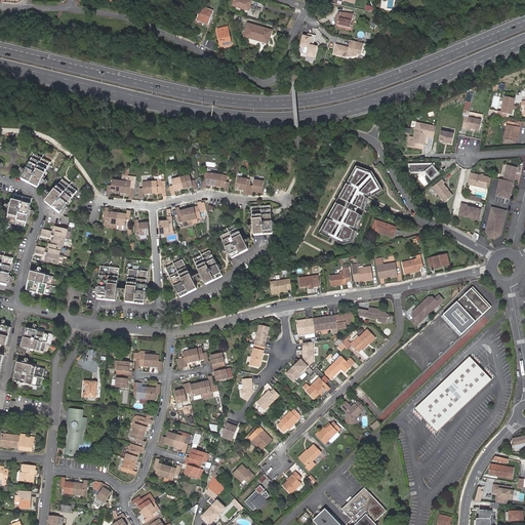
[(253,3),(242,0),(236,0),(234,8),(250,12),(253,3)]
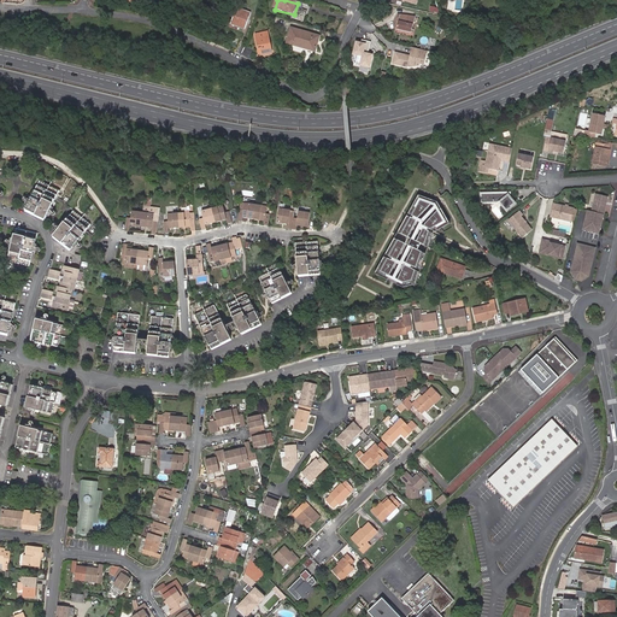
[(254,17),(241,10),(233,25),(247,33),(254,17)]
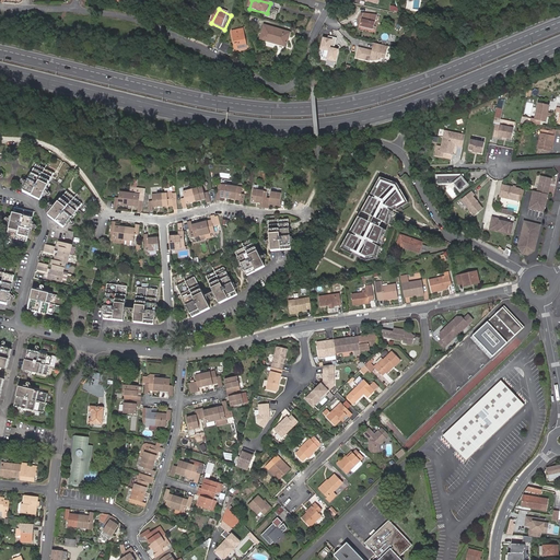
[(377,15),(361,12),(360,19),(361,19),(360,26),(375,28),(377,15)]
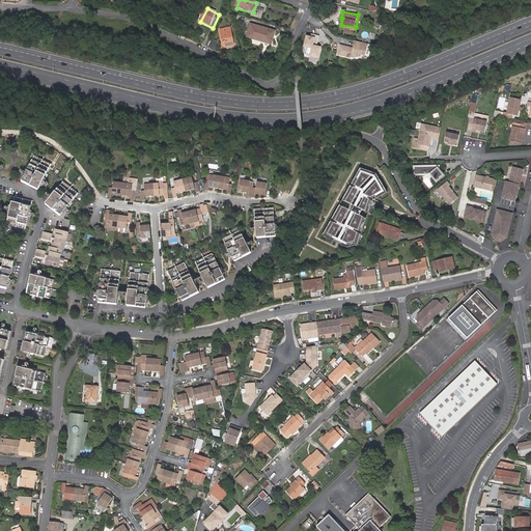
[(277,31),(253,26),(250,39),(275,45),(277,31)]
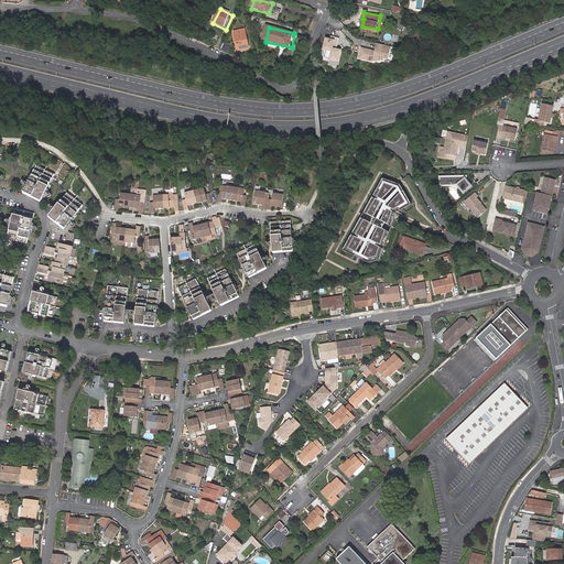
[(246,32),(236,34),(240,52),(250,50),(246,32)]
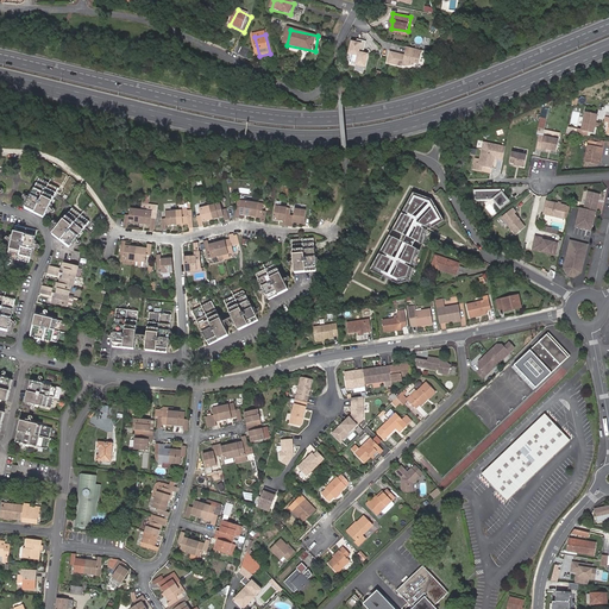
[(368,41),(358,38),(358,42),(353,41),(351,52),(352,52),(355,56),(353,61),(358,62),(358,63),(368,66),(370,52),(364,51),(364,49),(365,49),(368,41)]
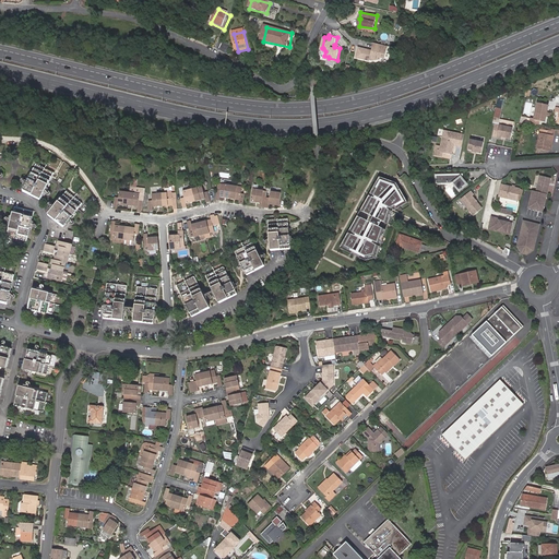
[(382,43),(376,40),(373,49),(371,49),(371,48),(360,46),(357,56),(370,59),(370,58),(373,58),(377,58),(377,56),(380,56),(382,43)]
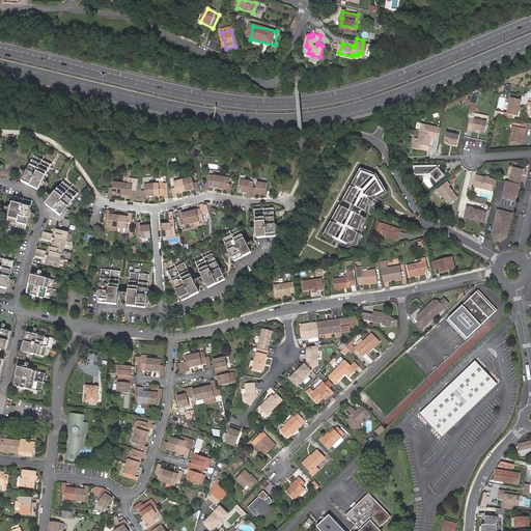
[(219,45),(211,42),(206,49),(215,53),(219,45)]
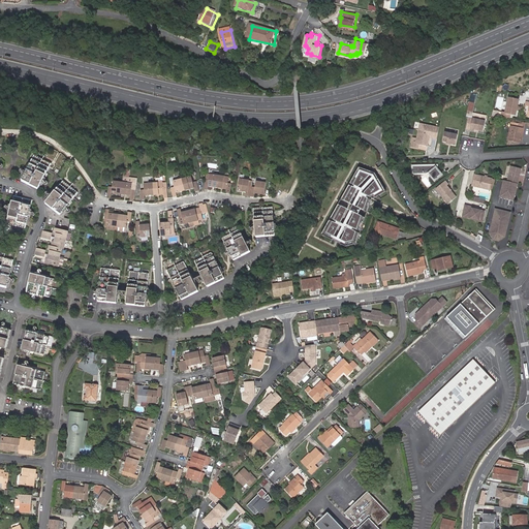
[(520,99),(508,97),(505,113),(505,114),(511,115),(517,116),(520,99)]
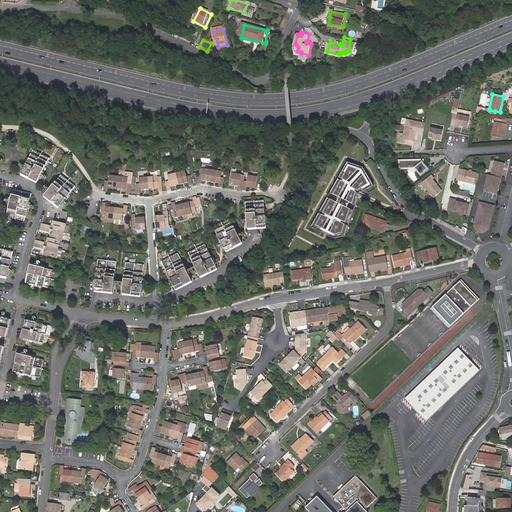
[(471,117),(455,114),(453,125),(461,126),(461,125),(469,127),(471,117)]
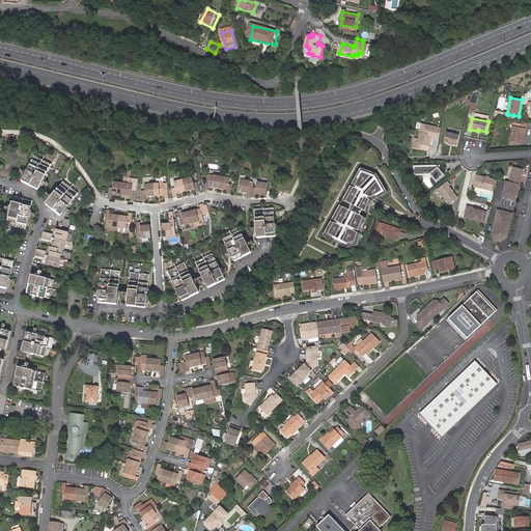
[(527,124),(525,123),(514,121),(513,124),(510,142),(521,145),(522,140),(524,141),(527,124)]
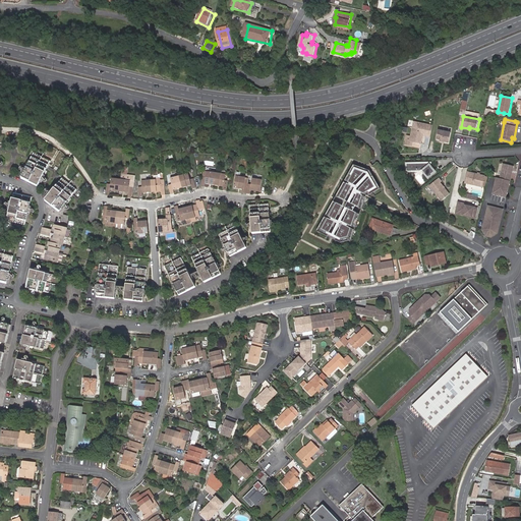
[(430,125),(412,121),(408,141),(404,140),(403,145),(410,146),(411,142),(417,143),(419,143),(421,135),(428,136),(430,125)]
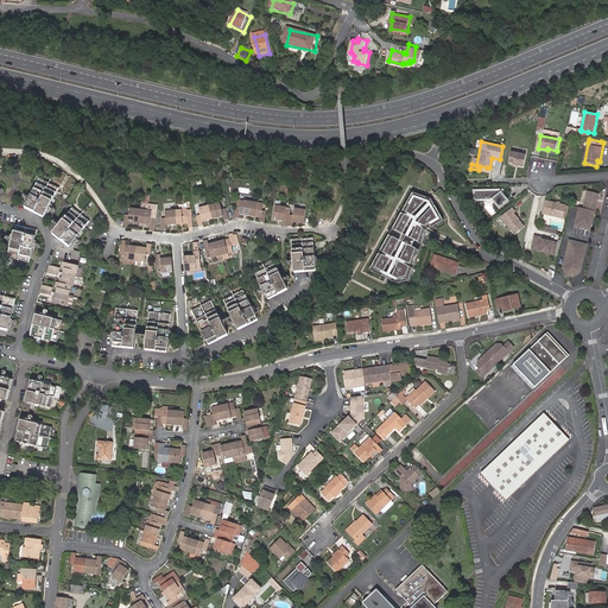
[(524,156),(510,152),(507,163),(512,164),(511,165),(511,166),(515,168),(517,166),(521,168),(524,156)]
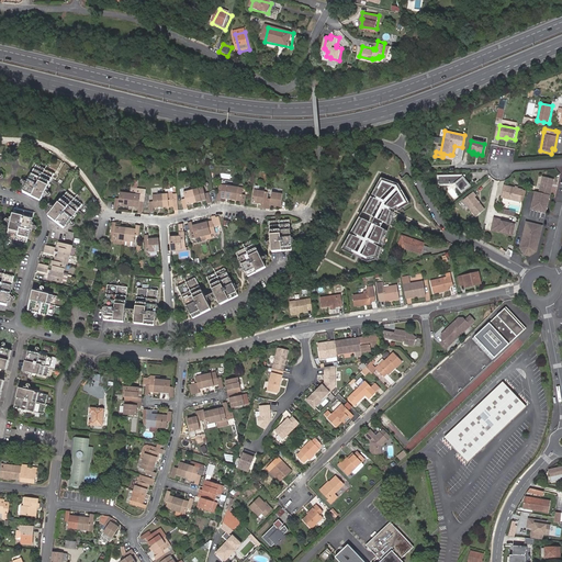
[(54,172),(36,164),(32,171),(22,191),(41,200),(54,172)]
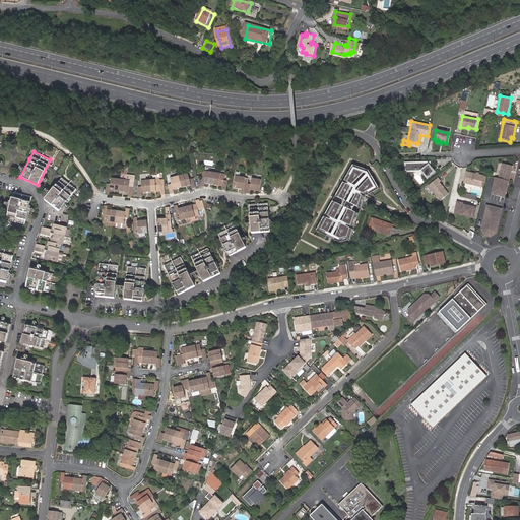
[(425,164),(406,164),(407,173),(420,173),(426,179),(430,176),(429,175),(432,172),(425,164)]
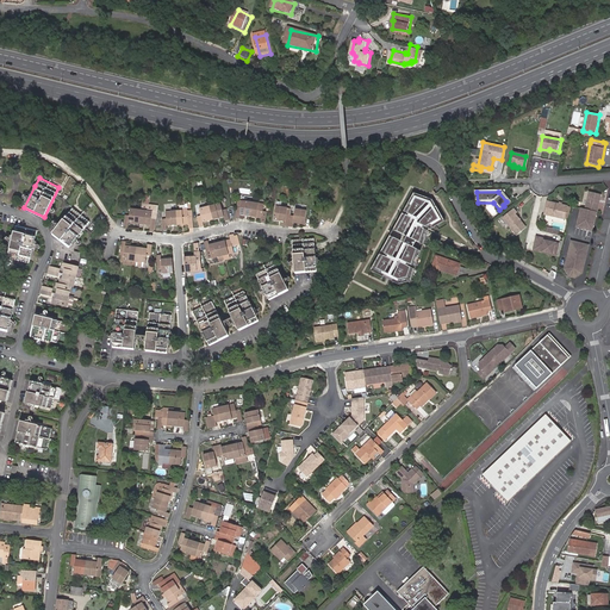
[(433,199),(415,193),(372,271),(399,282),(411,280),(428,230),(446,221),(433,199)]
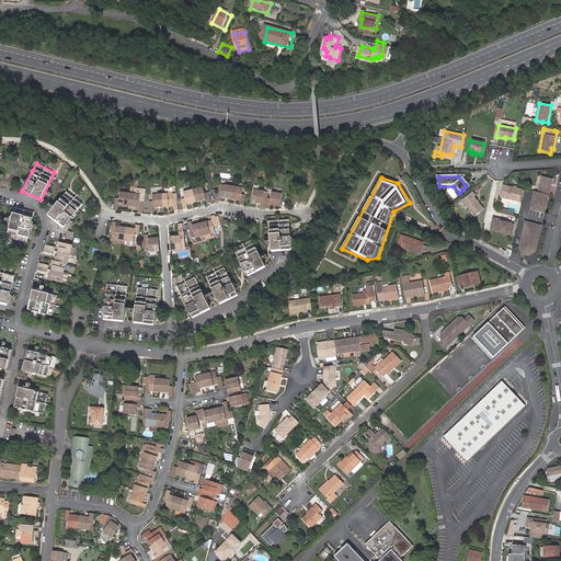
[(542,178),(539,194),(549,196),(550,196),(553,180),(542,178)]
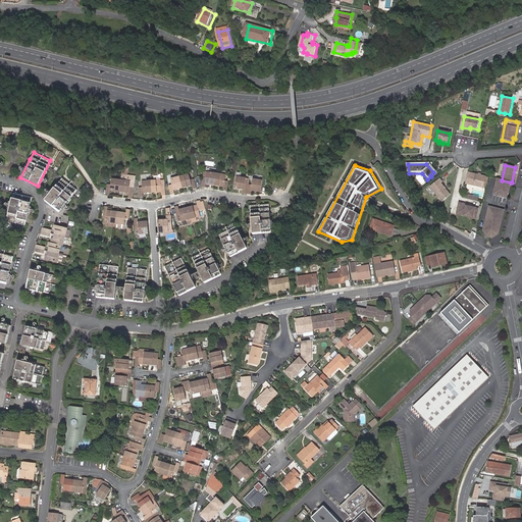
[(203,176),(201,187),(205,187),(205,184),(214,185),(216,172),(207,171),(206,177),(203,176)]
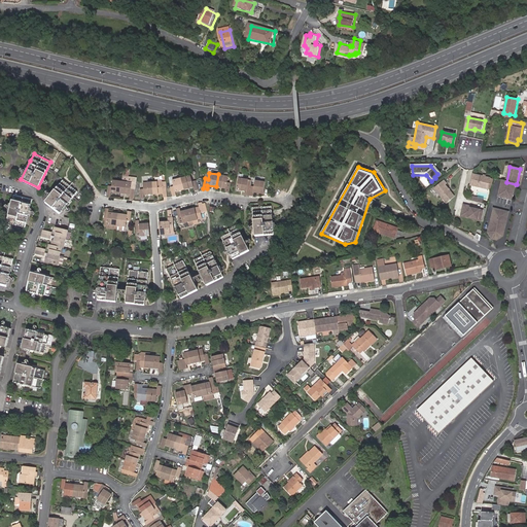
[(218,174),(216,186),(225,188),(225,191),(229,191),(231,182),(226,182),(227,176),(218,174)]
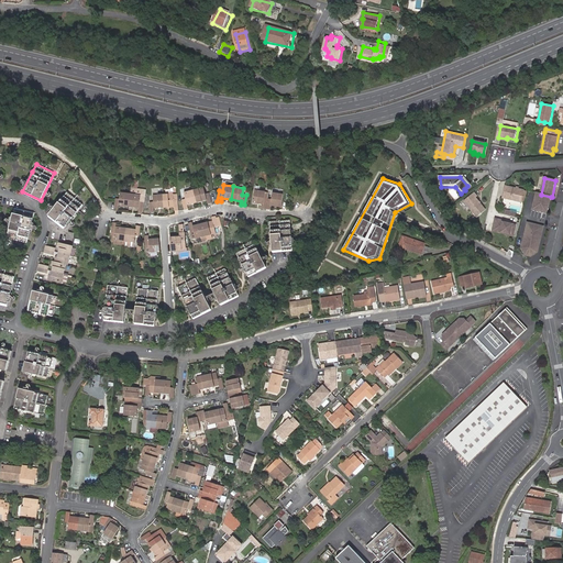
[(194,189),(197,202),(207,200),(208,203),(212,202),(209,192),(206,194),(203,187),(194,189)]
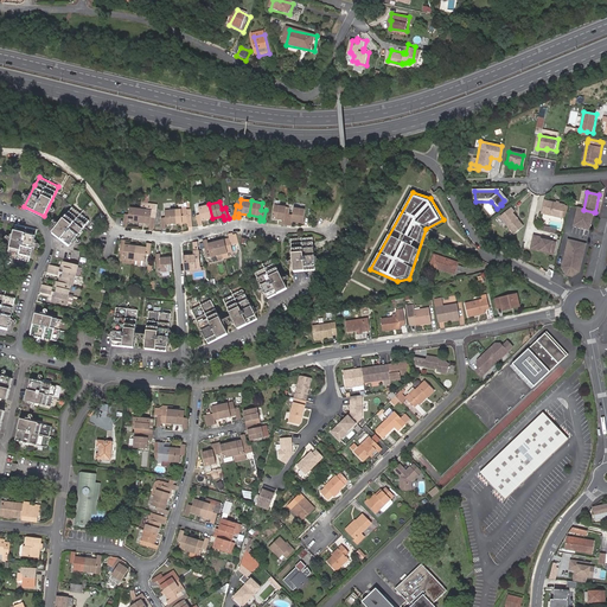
[(560,218),(563,206),(543,202),(540,213),(560,218)]
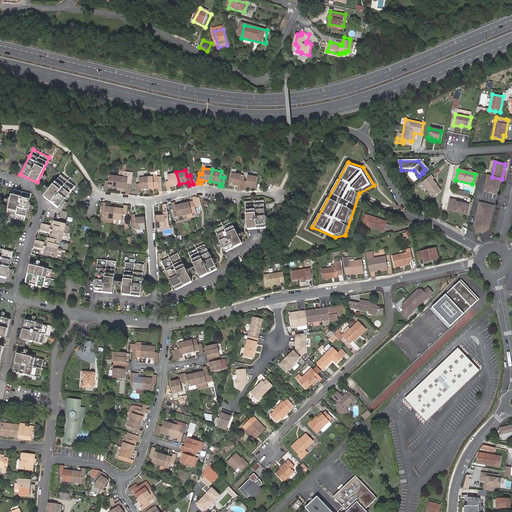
[(125,171),(120,171),(119,176),(128,177),(127,183),(131,184),(133,172),(125,171)]
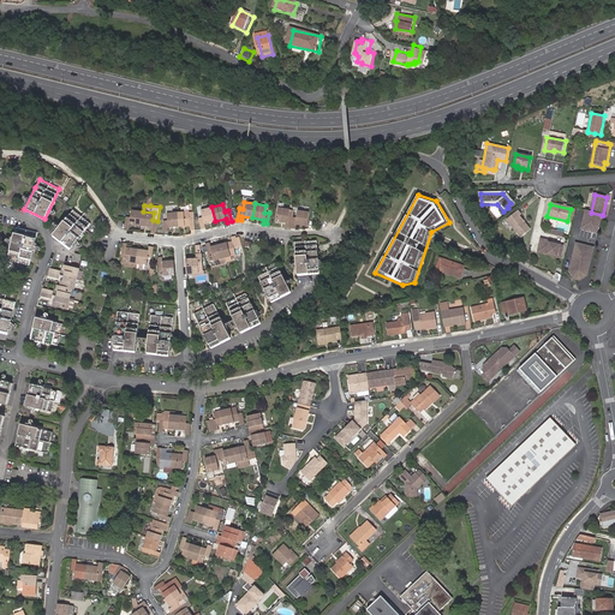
[(204,224),(215,221),(212,207),(201,210),(203,216),(198,218),(201,228),(206,228),(204,224)]
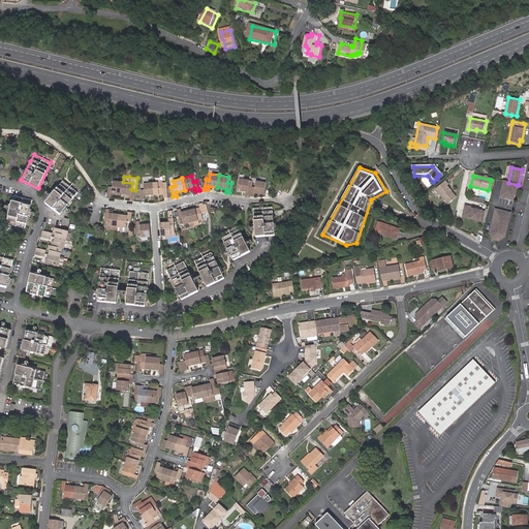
[(247,195),(250,195),(251,186),(248,185),(249,180),(240,178),(238,190),(247,192),(247,195)]
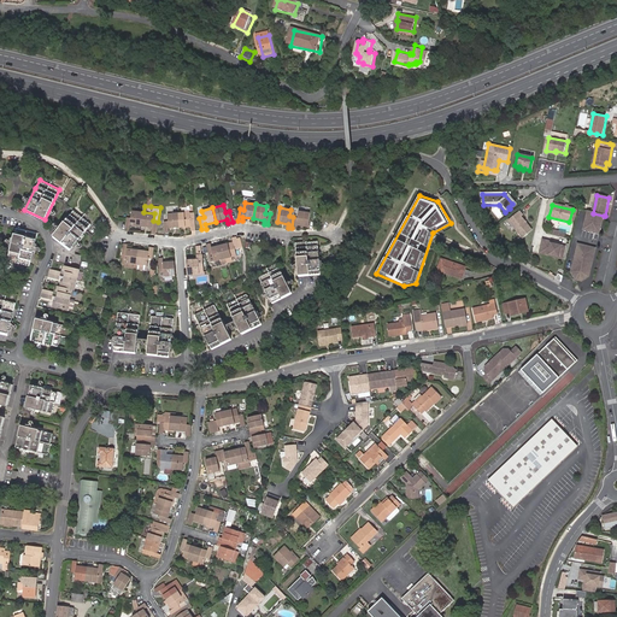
[(90,224),(72,210),(53,235),(70,248),(90,224)]
